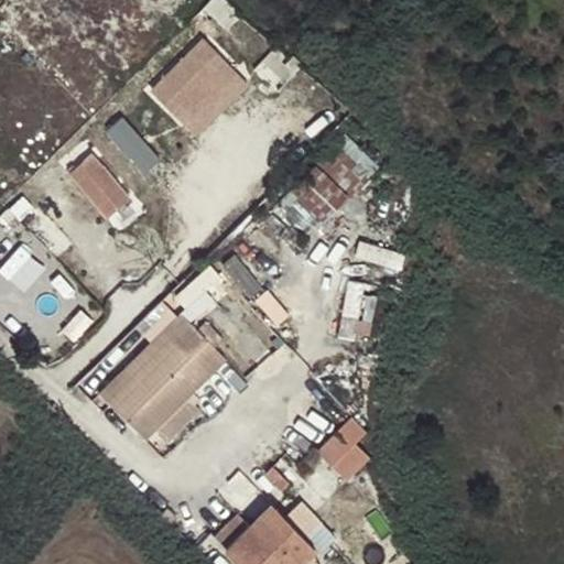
[(353,28),(342,23),(337,34),(348,39),(353,28)]
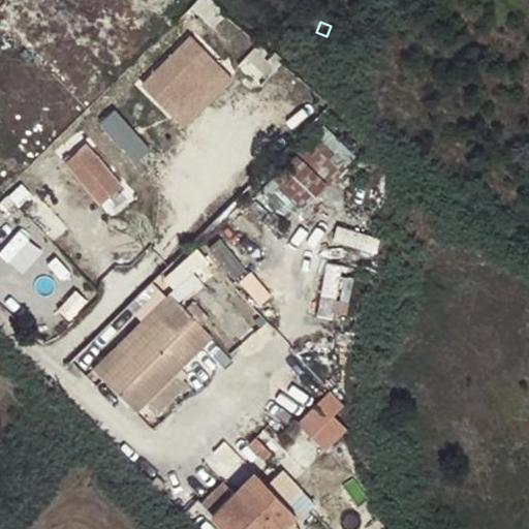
[(190,43),(145,88),(184,127),(229,83),(190,43)]
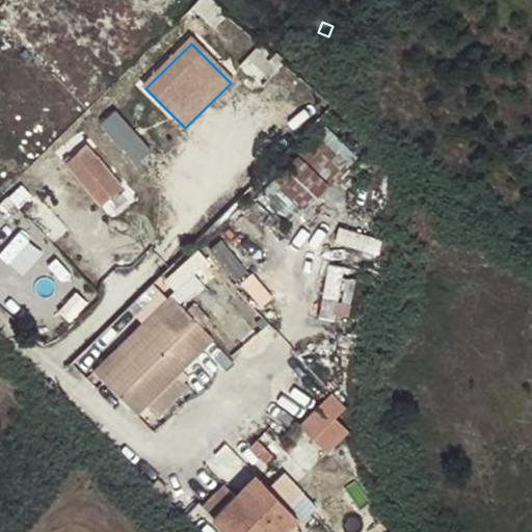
[(323,129),(255,203),(283,229),(290,219),(293,222),(354,159),(323,129)]
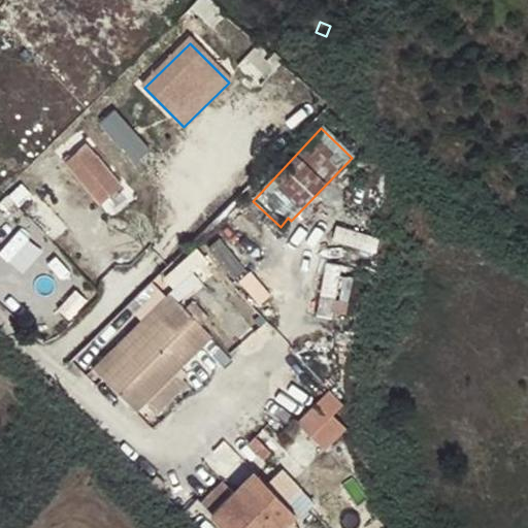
[(87,145),(67,161),(102,204),(122,188),(87,145)]
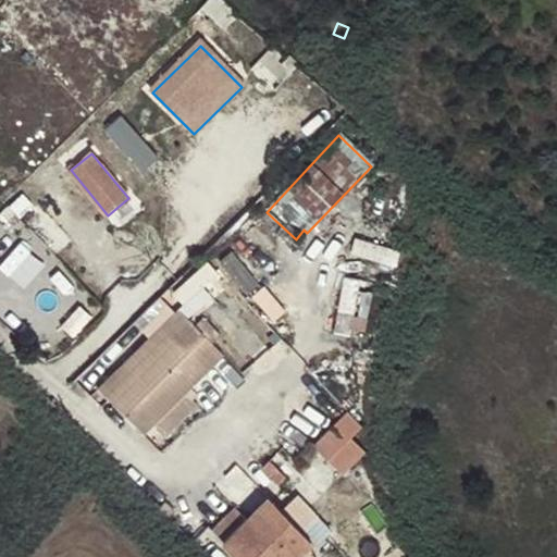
[(225,261),(215,271),(246,302),(256,292),(225,261)]
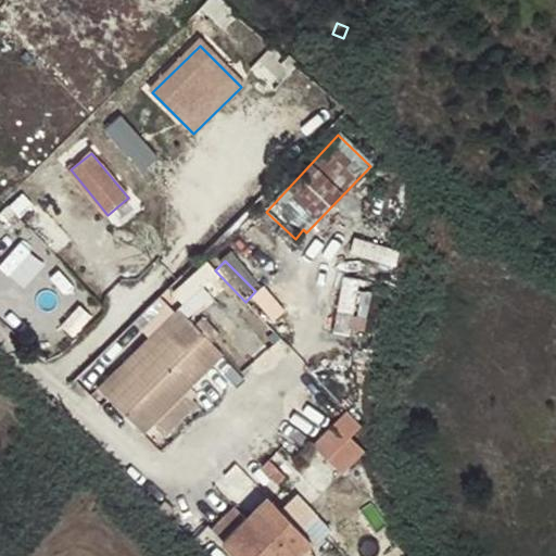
[(177,305),(95,384),(143,433),(153,425),(165,437),(213,391),(201,378),(225,354),(177,305)]
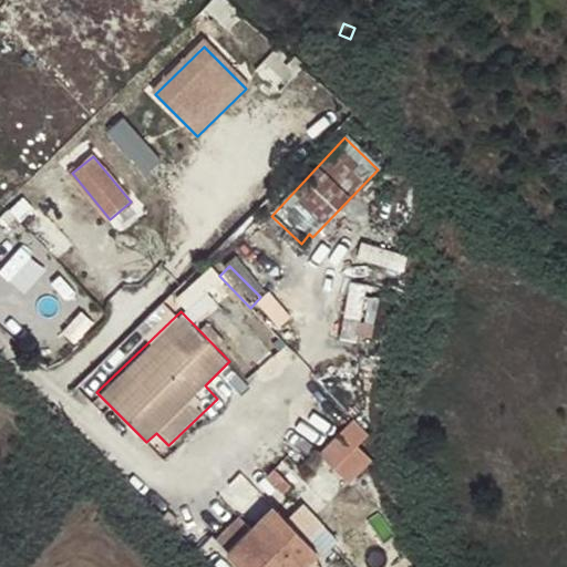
[(353,419),(319,453),(349,483),(371,461),(357,445),(368,434),(353,419)]
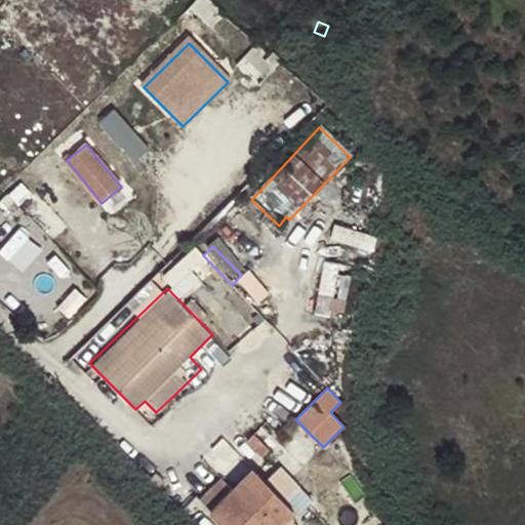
[(253,435),(246,442),(260,456),(268,449),(253,435)]
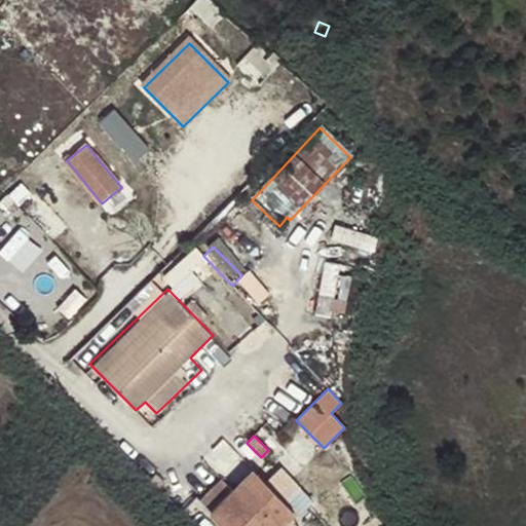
[(282,465),(267,479),(298,510),(312,496),(282,465)]
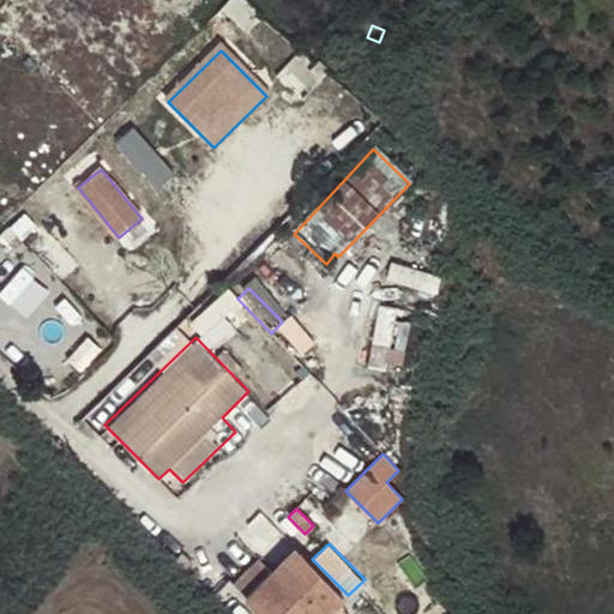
[(294,549),(271,572),(277,579),(292,564),(309,582),(318,573),(294,549)]
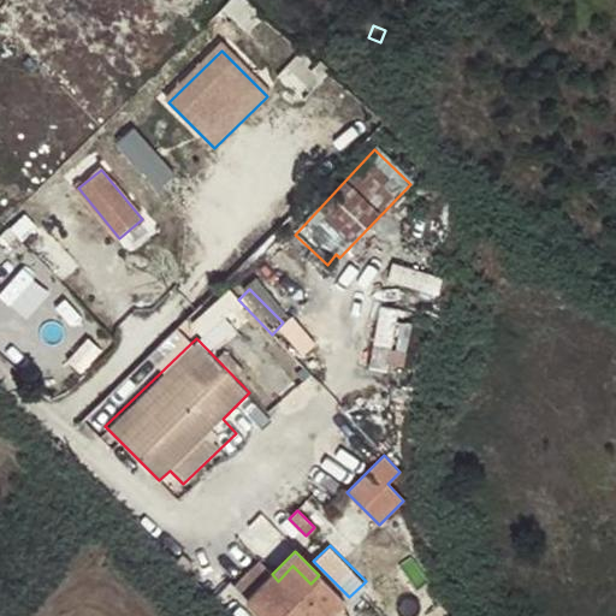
[(325,615),(343,599),(319,575),(311,584),(292,566),(278,581),(272,574),(260,563),(232,590),(259,615),(325,615)]
